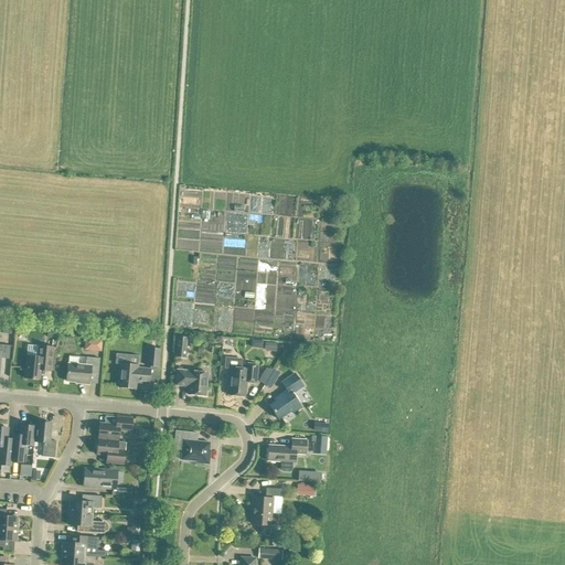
[(174,358),(187,359),(189,339),(177,338),(174,358)]
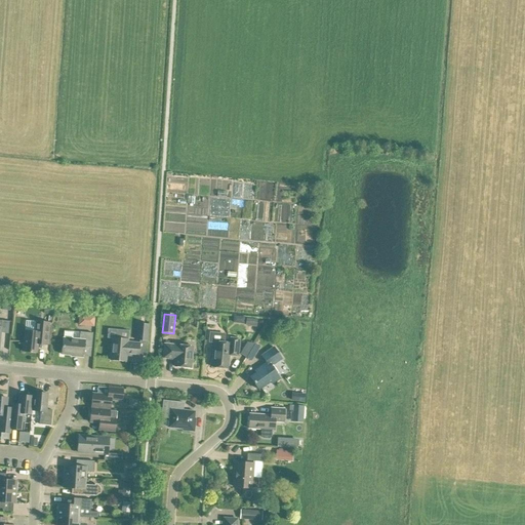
[(78,315),(78,326),(94,326),(95,315),(78,315)]
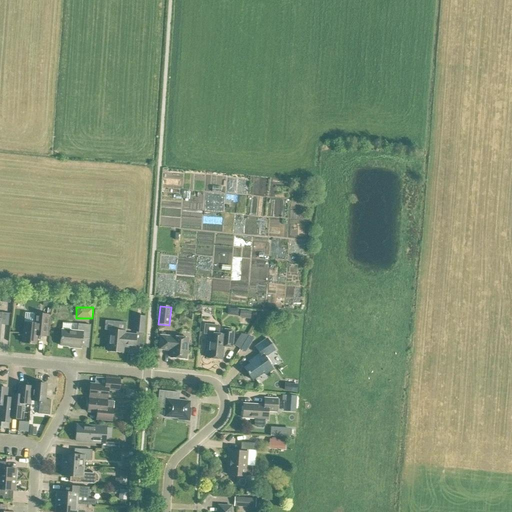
[(237,316),(238,309),(227,308),(226,315),(237,316)]
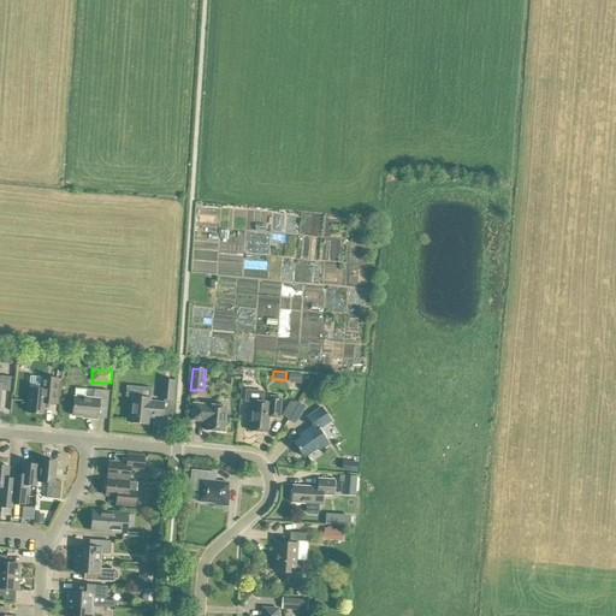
[(301,384),(302,374),(288,373),(288,383),(301,384)]
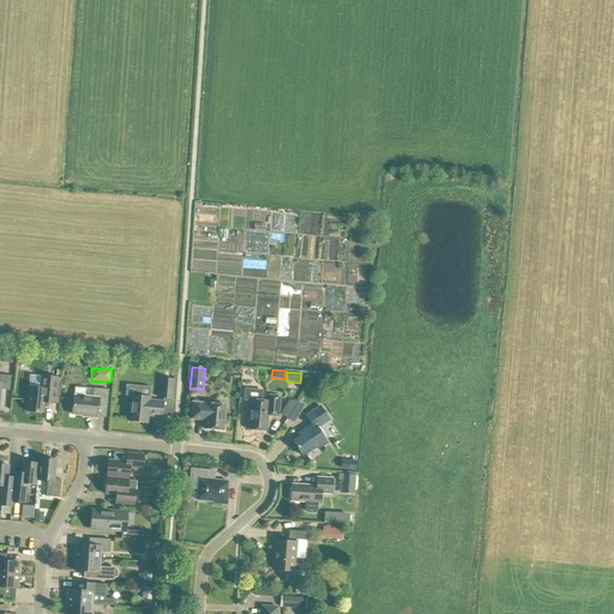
[(0,375),(0,397),(1,390),(10,391),(11,377),(0,375)]
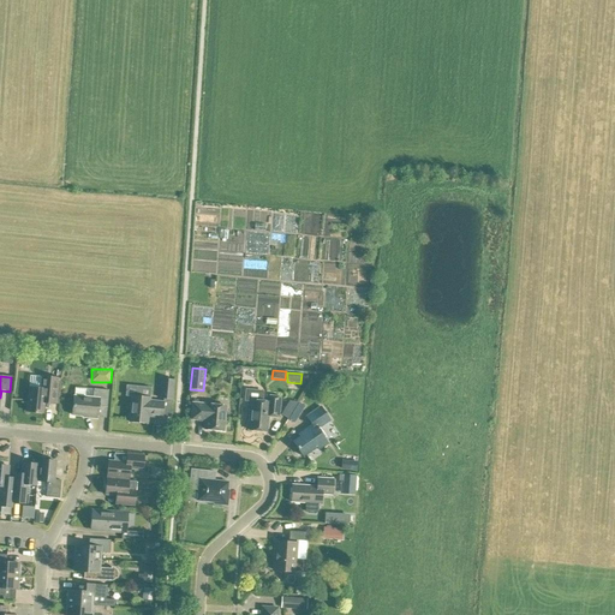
[(59,405),(61,380),(41,377),(40,389),(29,388),(27,412),(43,415),(45,404),(55,406),(55,405),(59,405)]
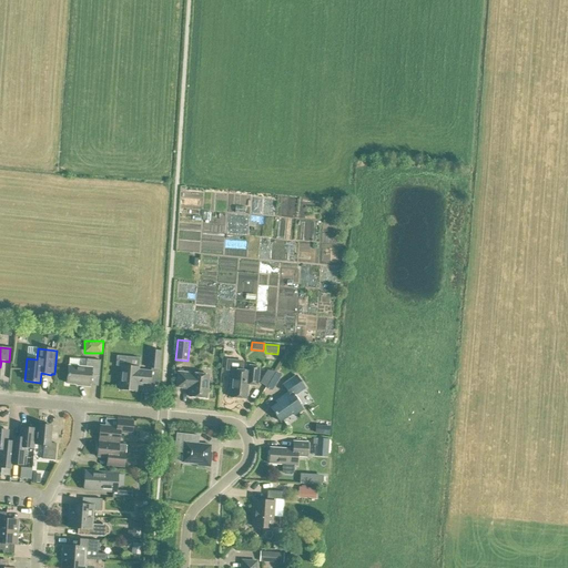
[(160,352),(149,351),(148,368),(159,369),(160,352)]
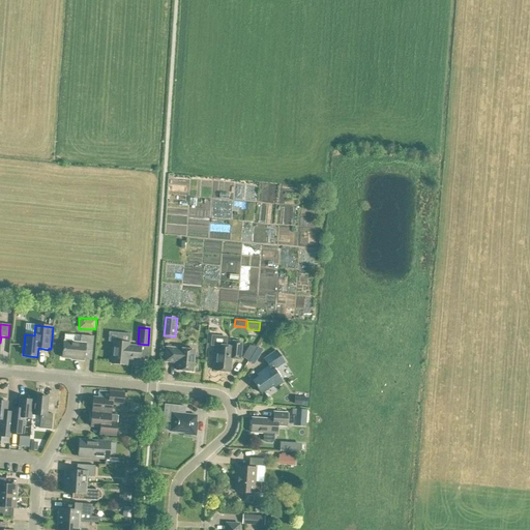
[(74,343),(63,342),(62,358),(75,359),(75,360),(84,361),(84,360),(91,361),(92,352),(93,337),(75,335),(74,343)]
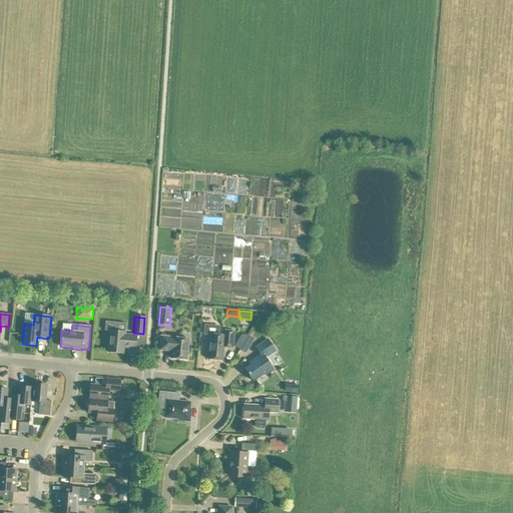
[(218,335),(219,327),(205,326),(204,334),(209,335),(207,360),(222,361),(223,348),(232,349),(233,332),(223,331),(222,336),(218,335)]
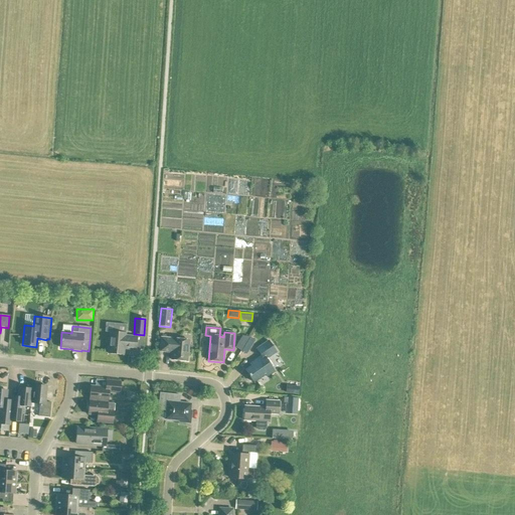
[(110,332),(108,354),(123,355),(124,349),(142,351),(144,335),(137,335),(137,337),(125,336),(125,334),(110,332)]
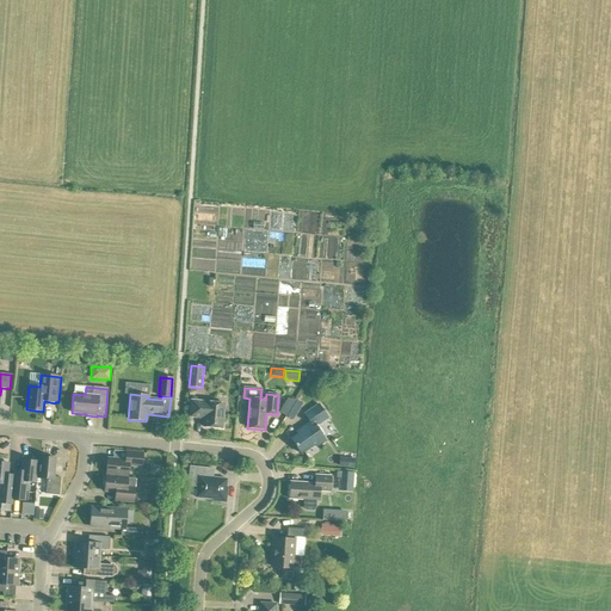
[(222,429),(224,405),(191,401),(190,418),(204,419),(203,427),(222,429)]
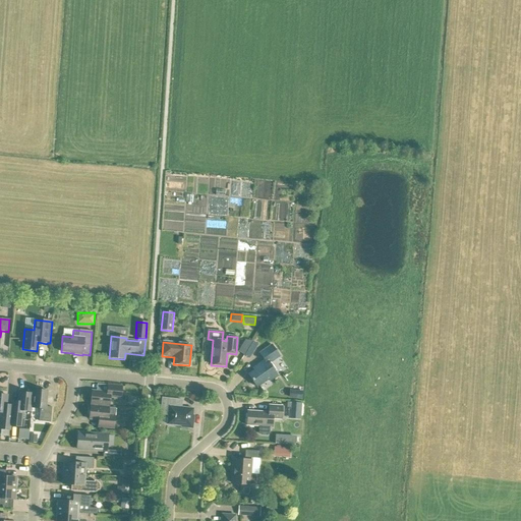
[(251,379),(251,380),(256,388),(269,380),(270,382),(278,377),(269,363),(279,356),(271,345),(259,353),(264,360),(253,367),(255,369),(248,374),(251,379)]
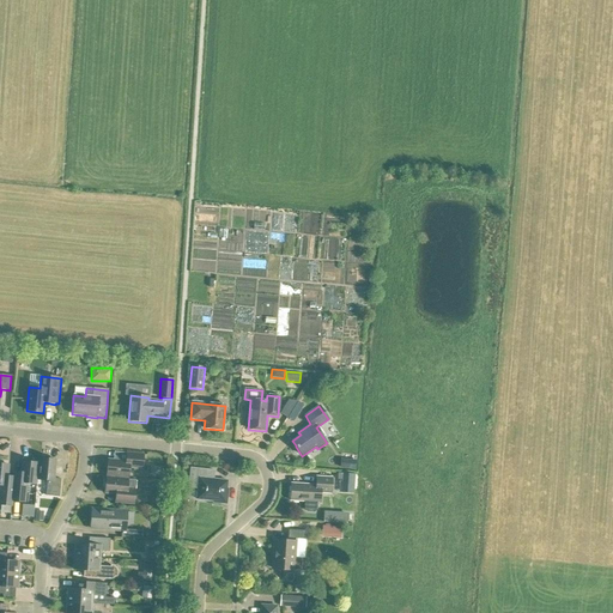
[(126,462),(108,460),(107,475),(128,478),(128,468),(141,471),(143,455),(126,454),(126,462)]
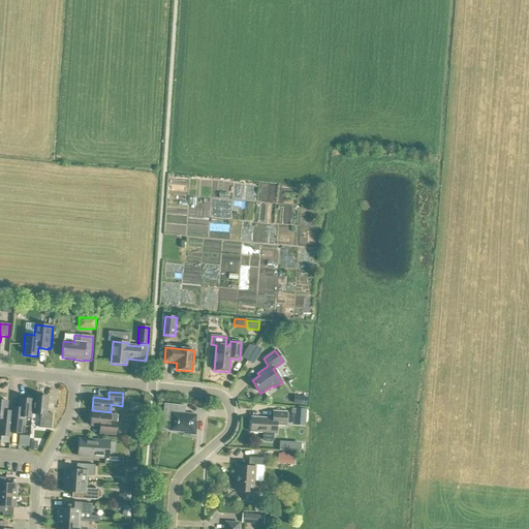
[(33,407),(31,407),(31,414),(40,415),(39,428),(51,429),(53,413),(47,413),(48,397),(34,396),(34,400),(33,407)]
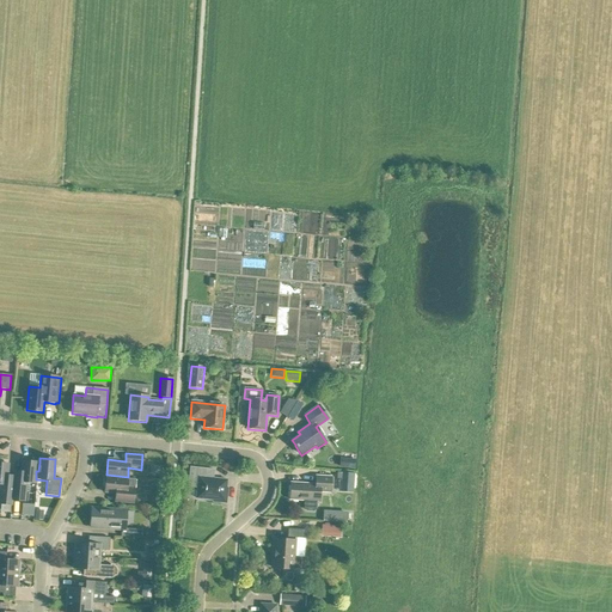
[(14,471),(11,500),(11,506),(12,506),(13,502),(25,503),(28,483),(35,484),(36,479),(36,471),(38,471),(40,463),(22,461),(20,471),(14,471)]
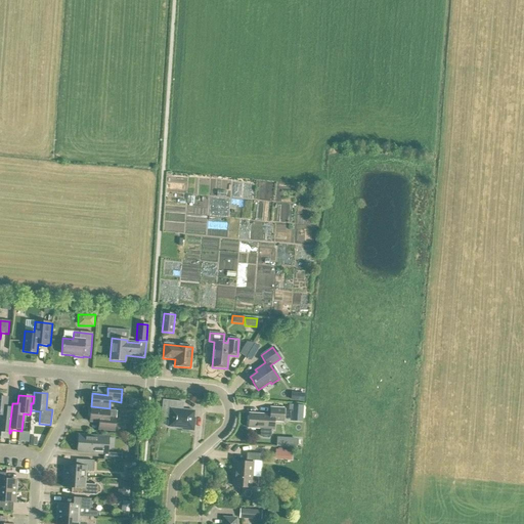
[(0,415),(0,416),(0,417),(0,432),(5,433),(4,439),(8,439),(9,433),(9,428),(12,403),(11,403),(11,407),(6,407),(7,398),(0,396),(0,415)]
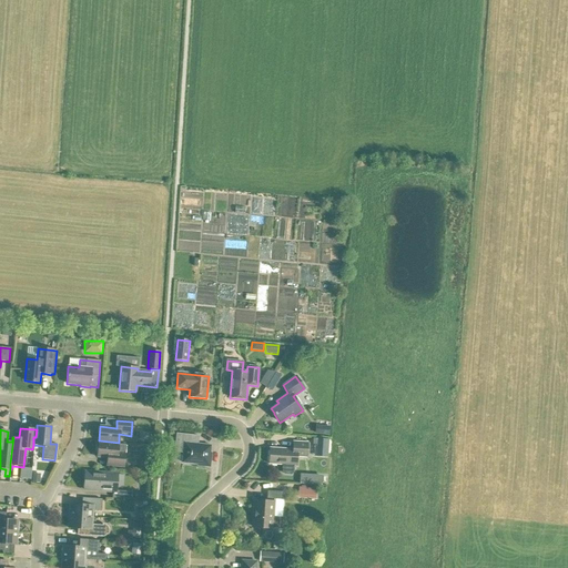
[(195,436),(176,434),(174,452),(183,453),(182,463),(198,465),(198,466),(210,467),(211,454),(210,453),(211,446),(194,444),(195,436)]
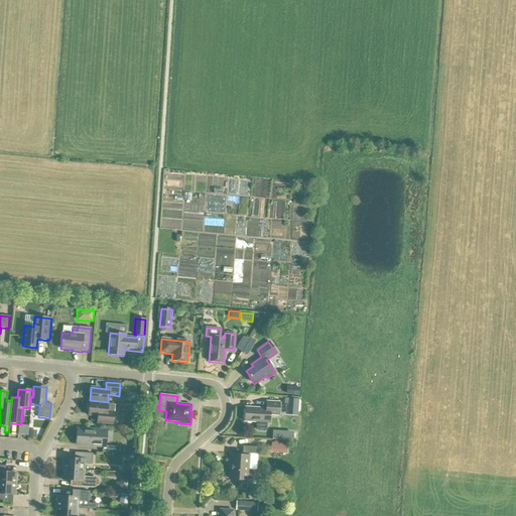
[(286,398),(286,414),(297,414),(298,398),(286,398)]
